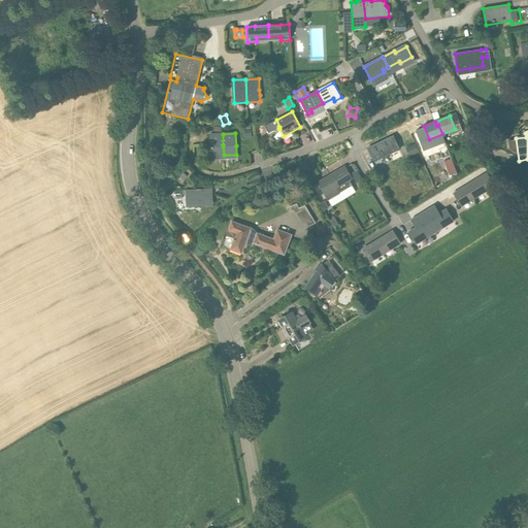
[(224,155),(223,145),(223,134),(209,135),(210,146),(211,156),(224,155)]
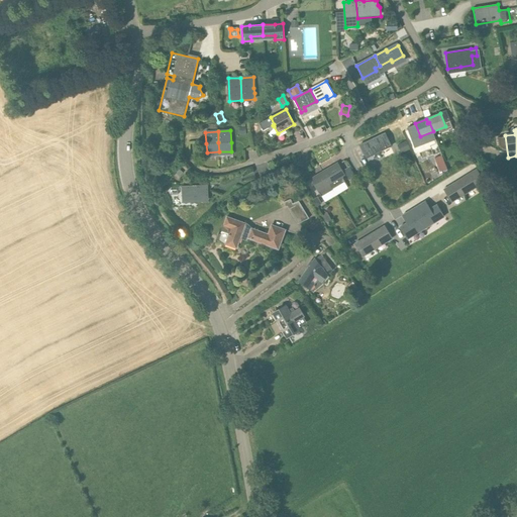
[(375,143),(379,151),(391,145),(385,133),(371,140),(373,144),(375,143)]
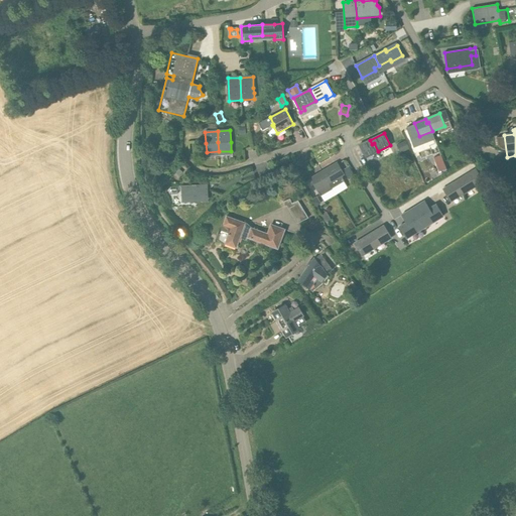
[(372,144),(370,140),(359,145),(366,158),(378,151),(374,143),(372,144)]
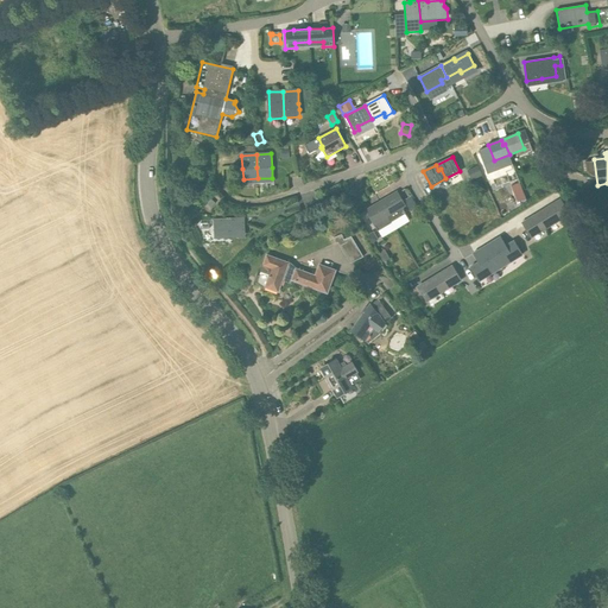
[(472,181),(482,176),(477,166),(467,171),(472,181)]
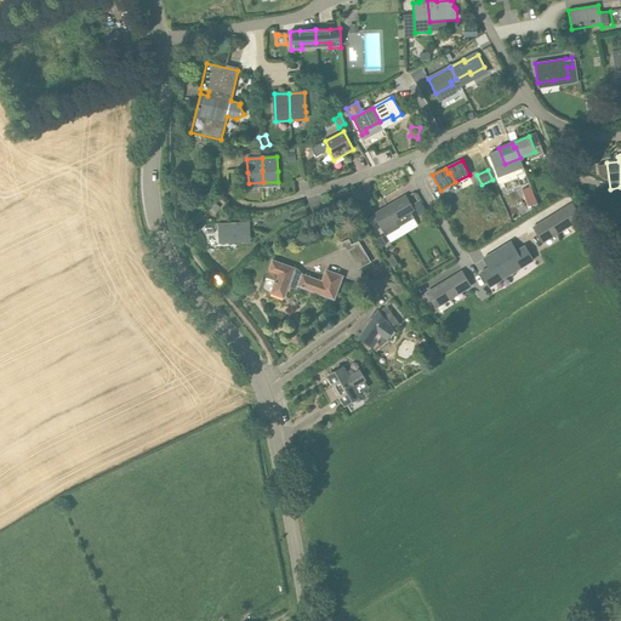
[(529,208),(537,204),(531,187),(523,191),(529,208)]
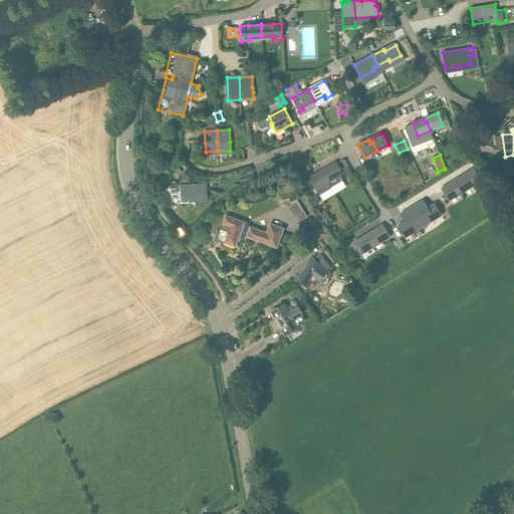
[(321,171),(331,188),(342,181),(340,178),(341,178),(337,172),(340,171),(337,166),(335,168),(333,164),(321,171)]
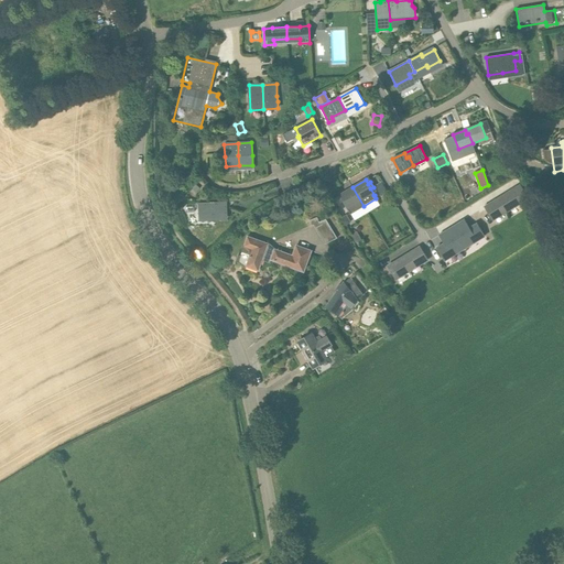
[(381,182),(373,186),(380,197),(388,193),(381,182)]
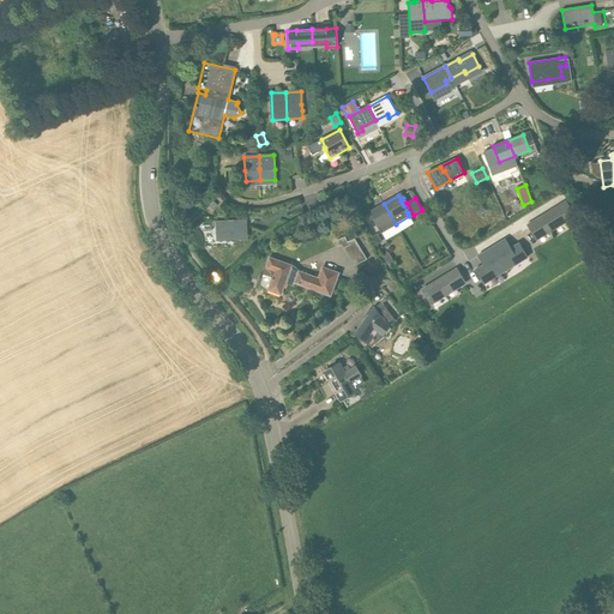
[(395,224),(396,224),(384,204),(369,212),(381,233),(395,226),(395,224)]
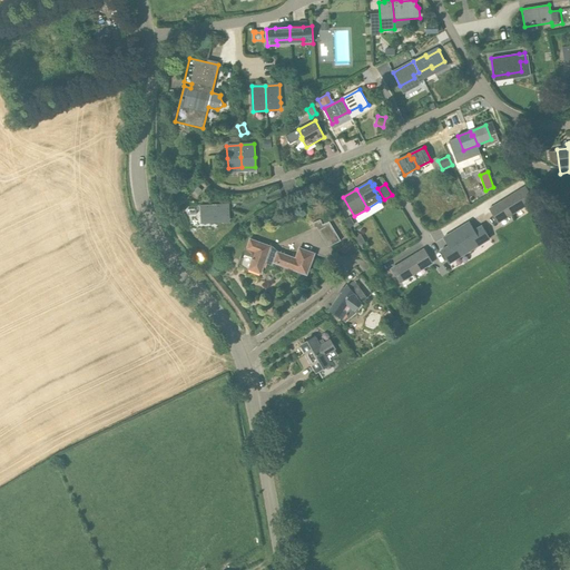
[(490,209),(498,223),(518,210),(509,197),(490,209)]
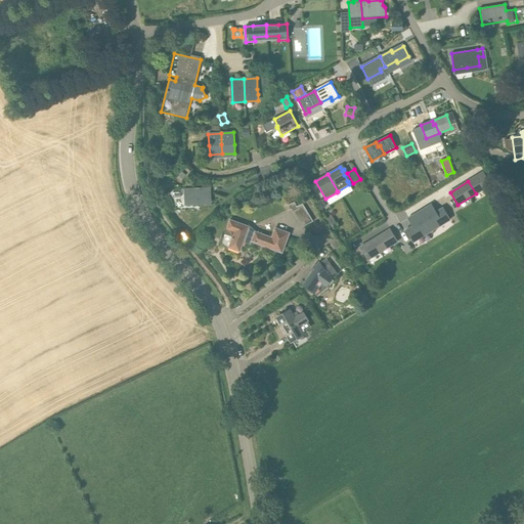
[(211,189),(184,189),(185,208),(212,207),(211,189)]
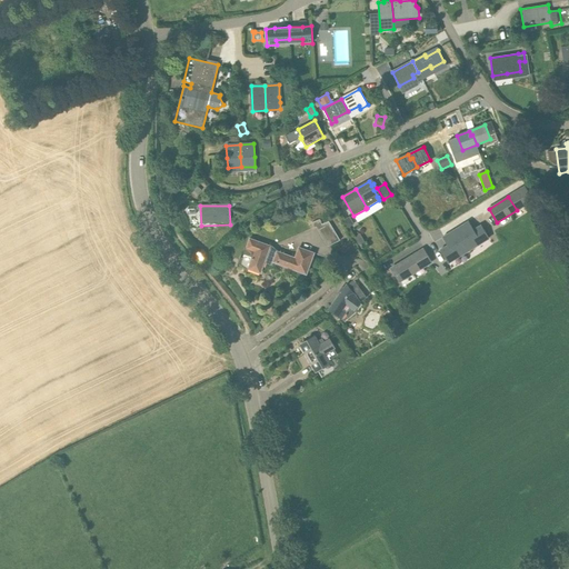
[(349,217),(343,220),(348,228),(353,225),(349,217)]
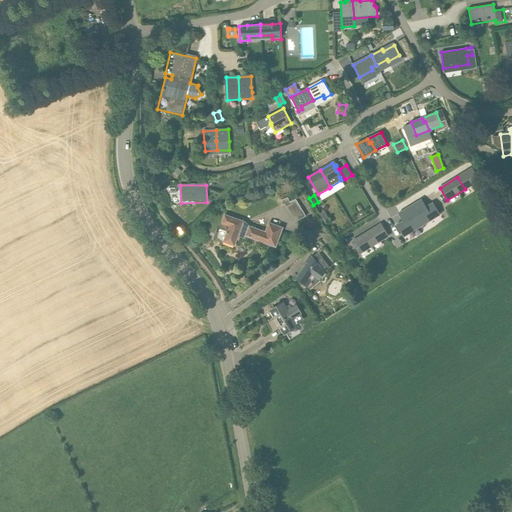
[(289,201),(287,197),(280,200),(283,205),(284,205),(295,222),(305,216),(295,199),(289,201)]
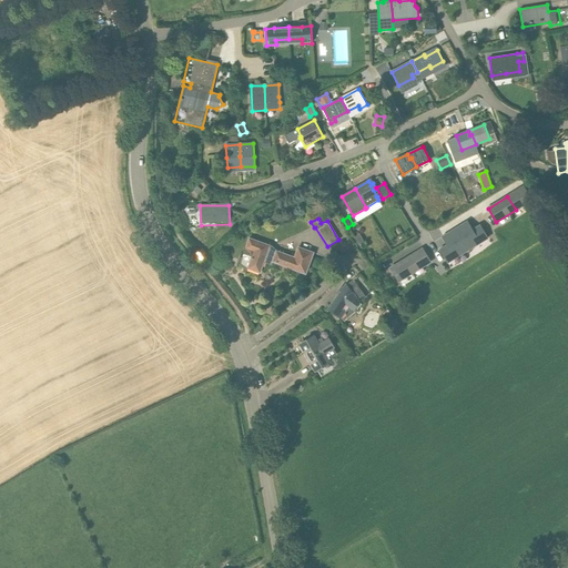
[(467,222),(455,230),(463,243),(476,235),(467,222)]
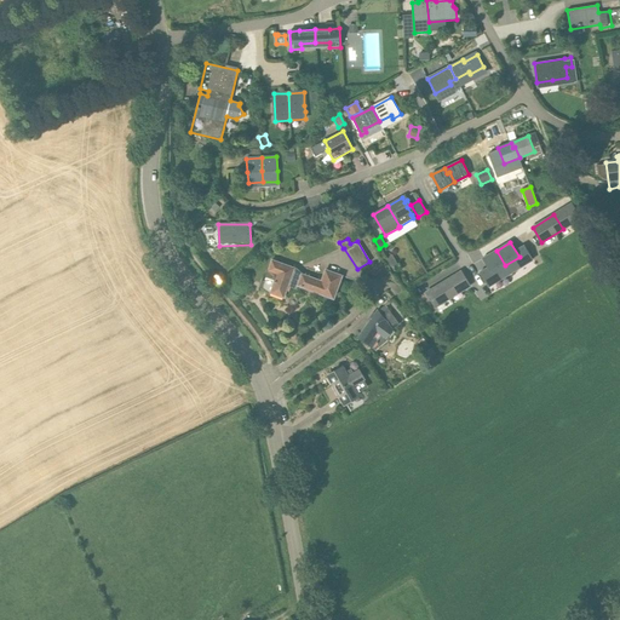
[(491,274),(505,265),(497,251),(482,259),(491,274)]
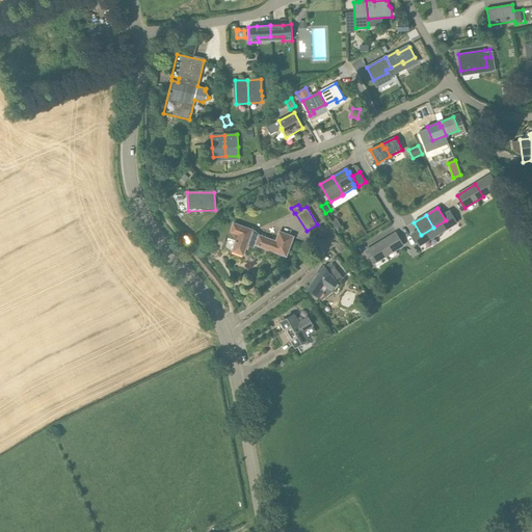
[(340,227),(341,225),(337,218),(331,222),(336,229),(340,227)]
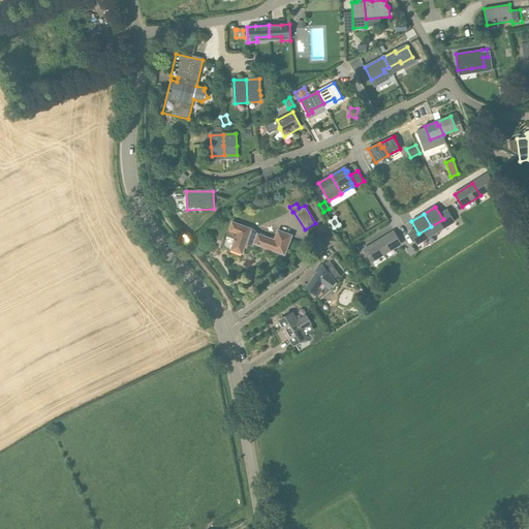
[(274,241),(250,231),(251,228),(232,222),(227,237),(235,240),(231,250),(242,253),(247,241),(284,254),(291,236),(278,230),(274,241)]
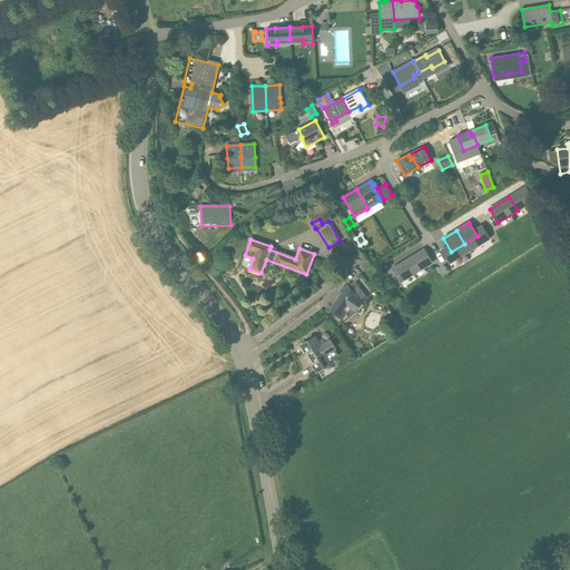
[(344,248),(351,254),(356,247),(350,242),(344,248)]
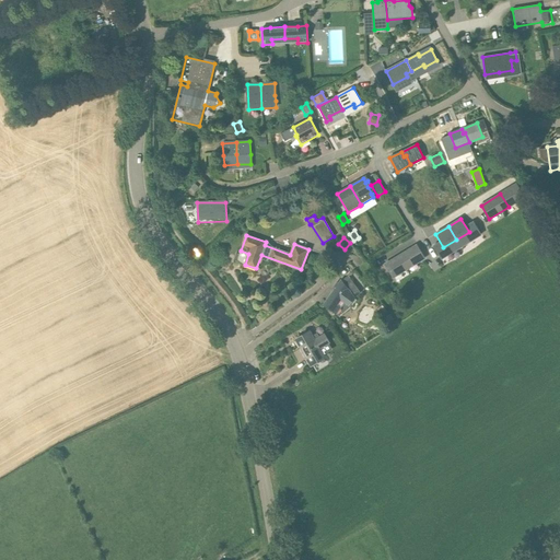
[(398,256),(406,269),(424,258),(417,245),(398,256)]
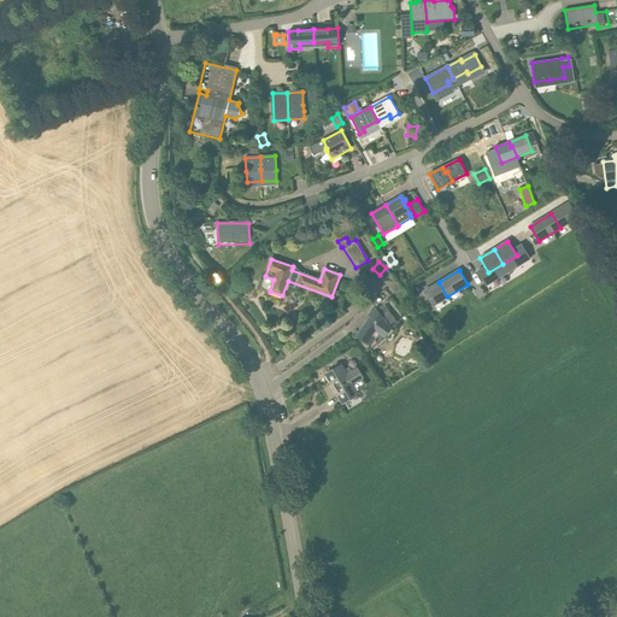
[(447,297),(439,282),(424,291),(434,305),(447,297)]
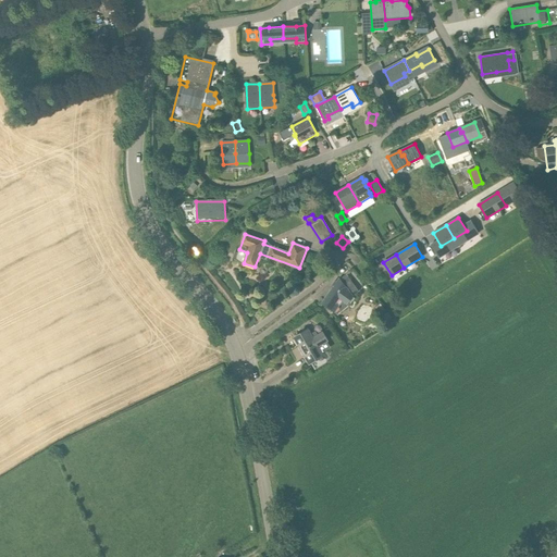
[(347,302),(353,296),(359,291),(346,274),(339,280),(322,304),(334,311),(346,302),(347,302)]
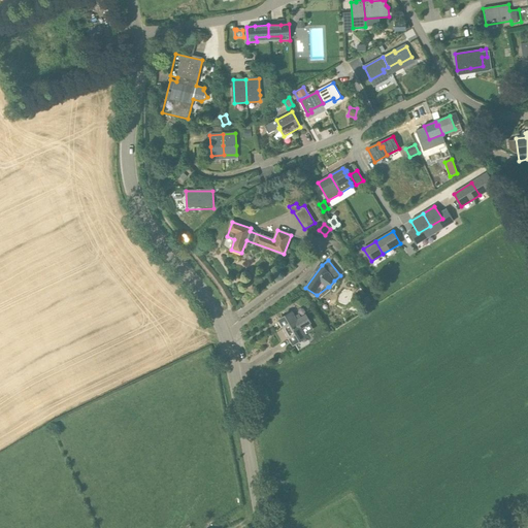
[(361,300),(367,295),(361,287),(354,293),(361,300)]
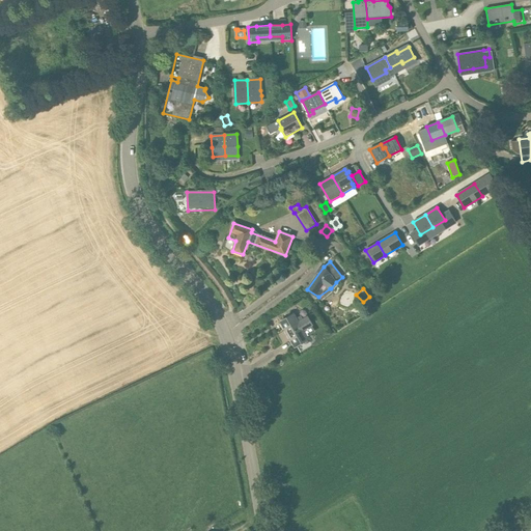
[(296,318),(294,314),(280,322),(295,346),(308,339),(303,330),(311,325),(308,317),(303,320),(301,315),(296,318)]
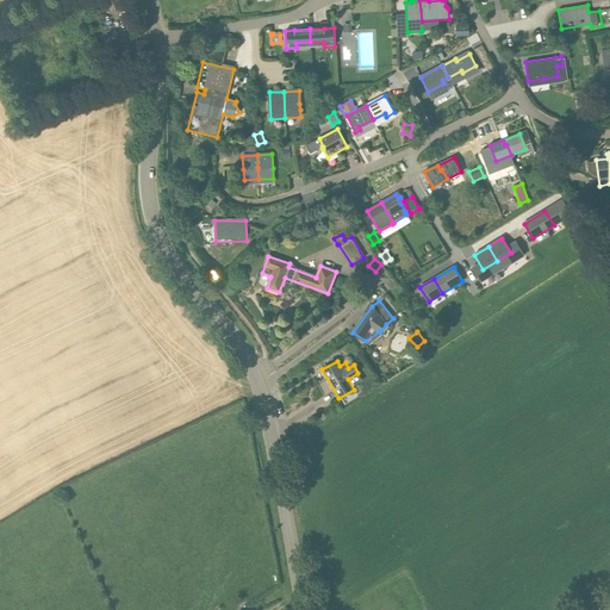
[(355,384),(365,380),(361,373),(353,378),(355,384)]
